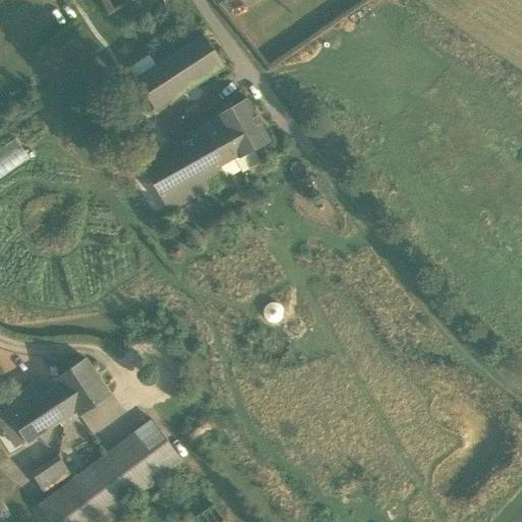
[(156,111),(224,66),(203,34),(135,79),(156,111)]
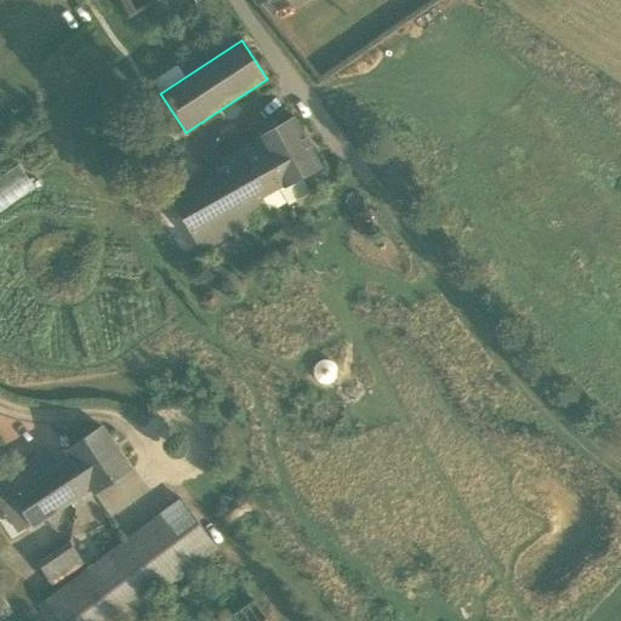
[(323,167),(292,117),(255,137),(261,147),(170,199),(203,254),(269,215),(268,212),(286,203),(280,192),(323,167)]
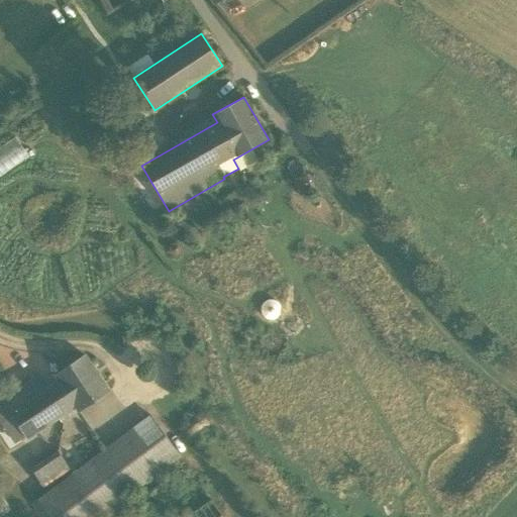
[(110,390),(85,355),(55,376),(58,380),(45,388),(38,377),(0,401),(0,435),(11,452),(79,406),(81,410),(110,390)]
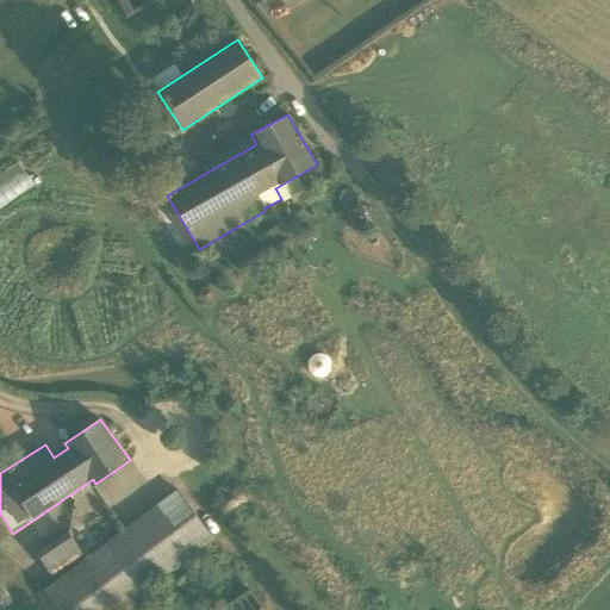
[(58,609),(118,609),(213,539),(176,490),(44,590),(58,609)]
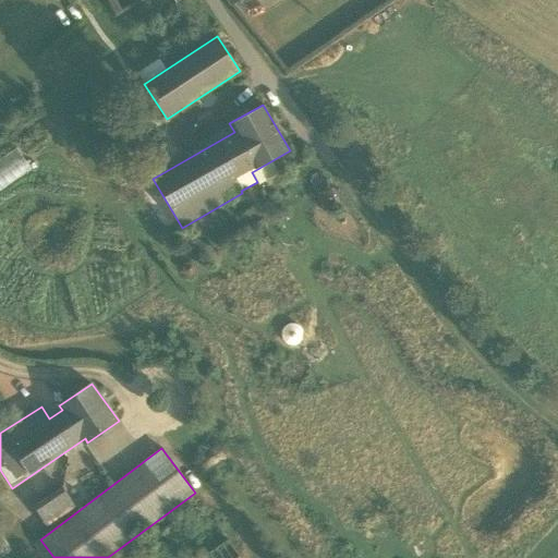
[(75,507),(64,492),(62,487),(32,507),(45,526),(75,507)]
